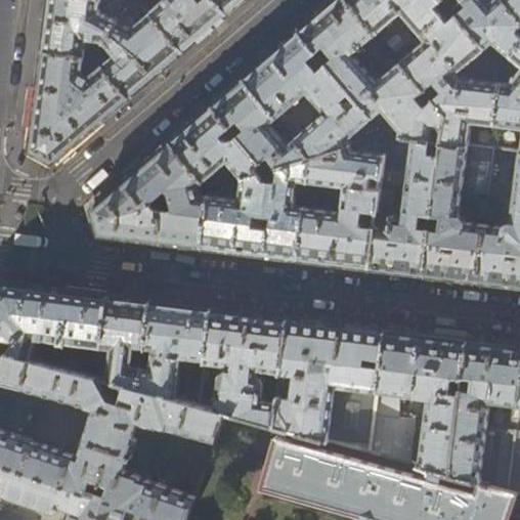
[(99,0),(46,0),(44,20),(40,53),(82,59),(91,60),(96,51),(98,46),(112,23),(115,16),(122,3),(99,0)]
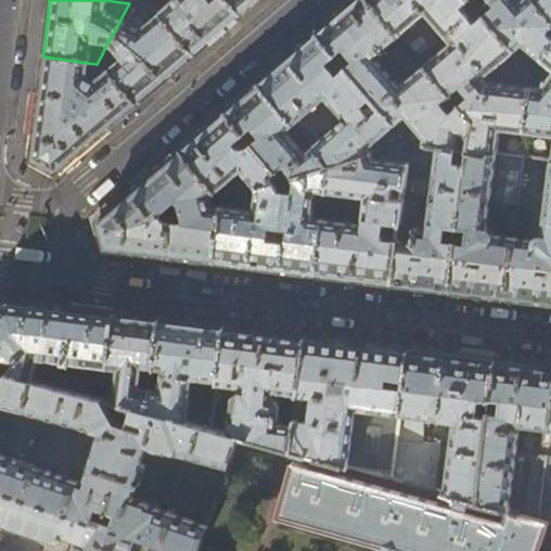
[(205,0),(171,0),(154,15),(190,56),(214,36),(236,17),(221,0),(212,0),(208,3),(205,0)]
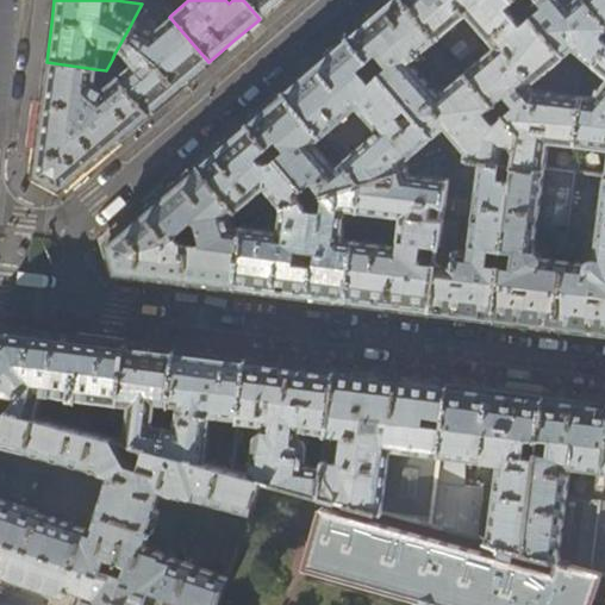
[(243,0),(260,19),(281,0),(243,0)]
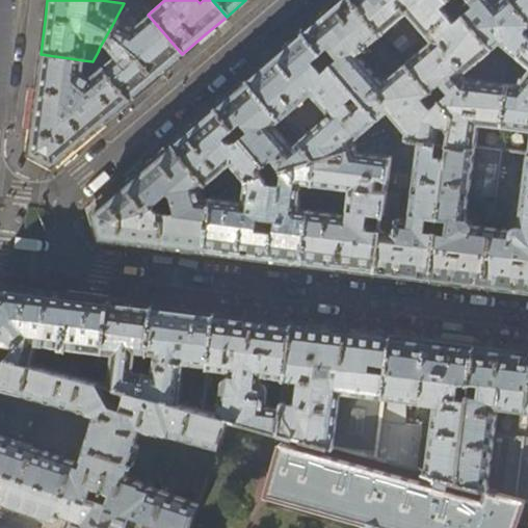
[(340,0),(320,18),(300,35),(351,96),(361,106),(375,123),(385,114),(402,135),(401,141),(415,143),(434,146),(436,132),(447,133),(449,119),(436,104),(427,94),(403,66),(379,86),(354,57),(378,36),(346,0),(340,0)]
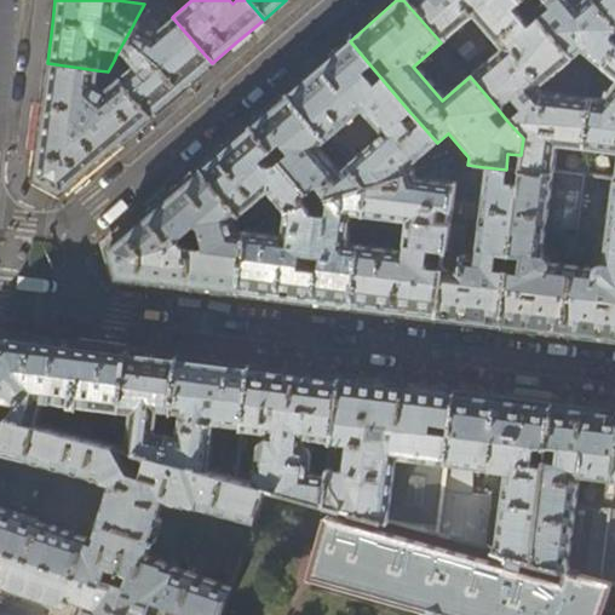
[(403,0),(441,42),(470,18),(499,51),(470,76),(498,109),(510,99),(519,110),(507,121),(523,138),(521,155),(518,172),(550,176),(552,148),(580,151),(586,103),(541,97),(536,91),(572,61),(538,21),(527,29),(512,12),(522,3),(518,0),(403,0)]
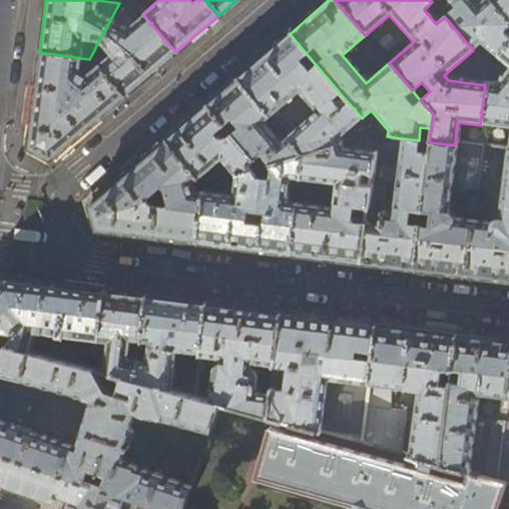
[(429,0),(432,2),(434,0),(447,0),(455,8),(445,17),(473,50),(479,44),(495,57),(508,40),(508,39),(502,34),(508,25),(508,24),(488,0),(481,0),(477,5),(472,0),(429,0)]
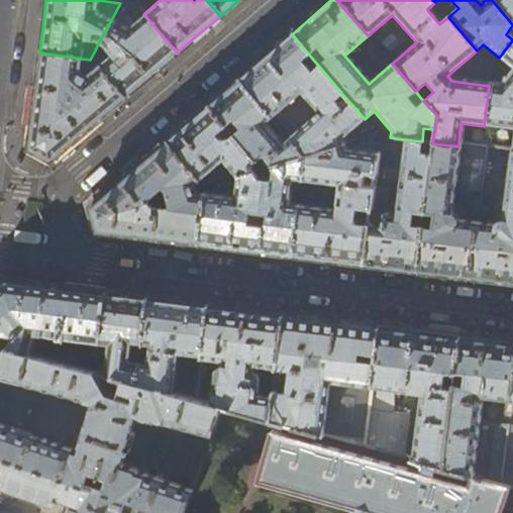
[(512,0),(492,0),(512,24),(512,0)]
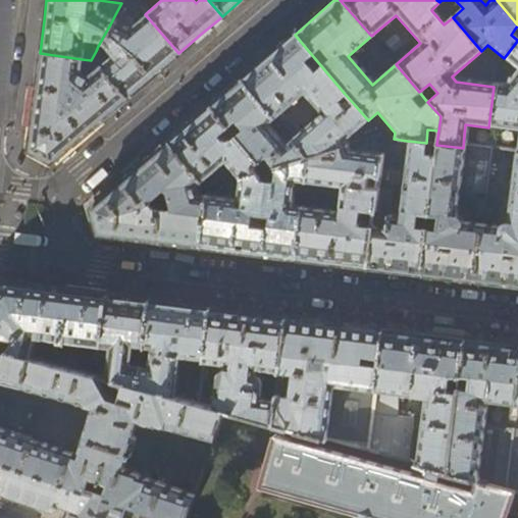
[(121,3),(114,16),(123,21),(137,5),(121,3)]
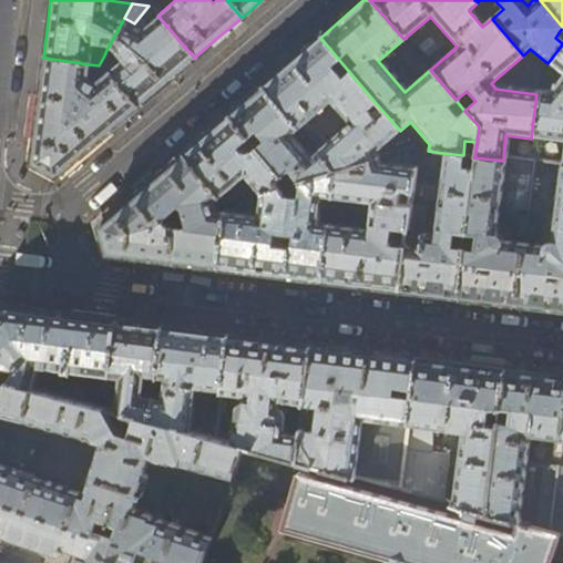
[(136,33),(121,24),(106,50),(108,51),(109,52),(110,51),(119,62),(116,64),(104,55),(99,65),(106,73),(135,109),(164,84),(194,58),(157,16),(136,33)]
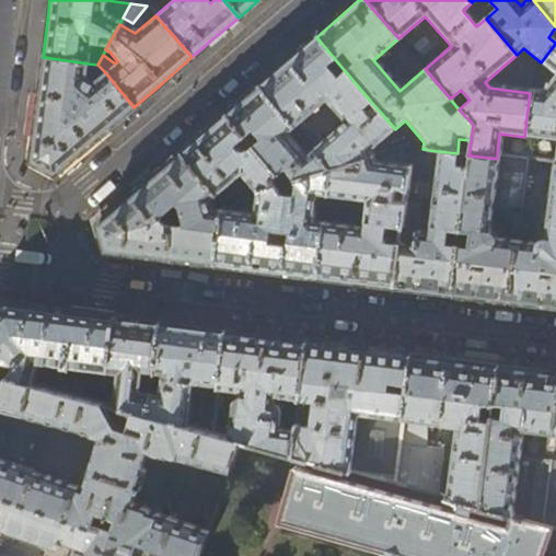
[(286,64),(257,88),(293,130),(325,102),(344,123),(312,151),(329,172),(371,159),(369,152),(395,129),(380,112),(371,119),(361,108),(370,101),(316,37),(286,64)]
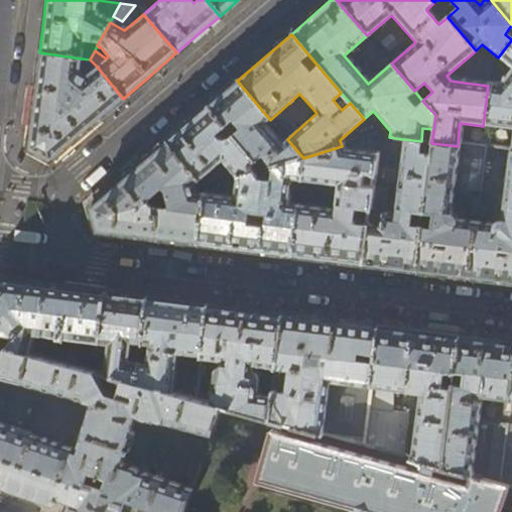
[(511,40),(498,57),(511,70),(497,87),(488,86),(483,126),(511,129),(509,153),(511,152),(511,40)]
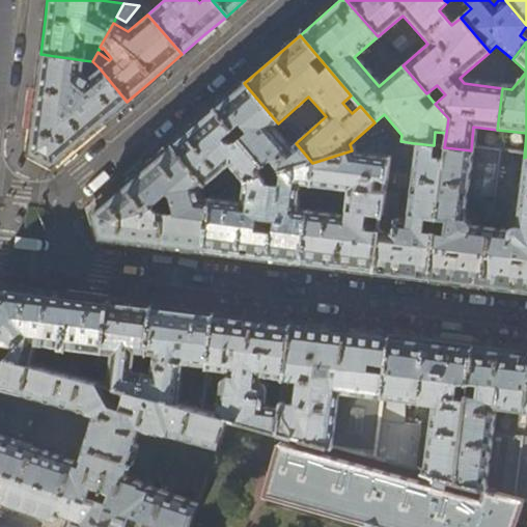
[(83,60),(40,54),(33,106),(27,156),(50,167),(84,138),(127,102),(100,68),(88,78),(88,77),(85,79),(81,77),(83,60)]
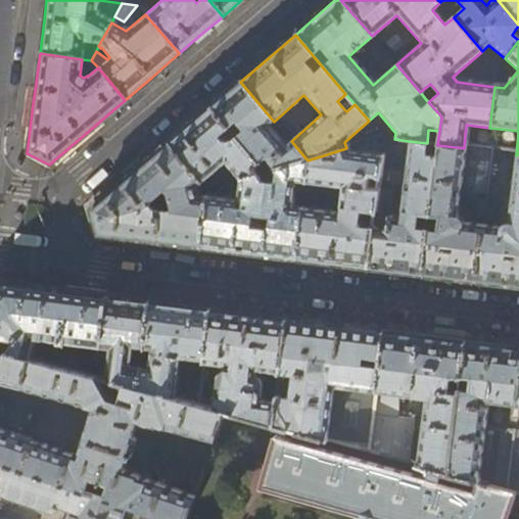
[(224,95),(208,108),(256,166),(264,158),(273,171),(274,170),(308,160),(291,141),(284,148),(267,128),(274,122),(240,82),(224,95)]
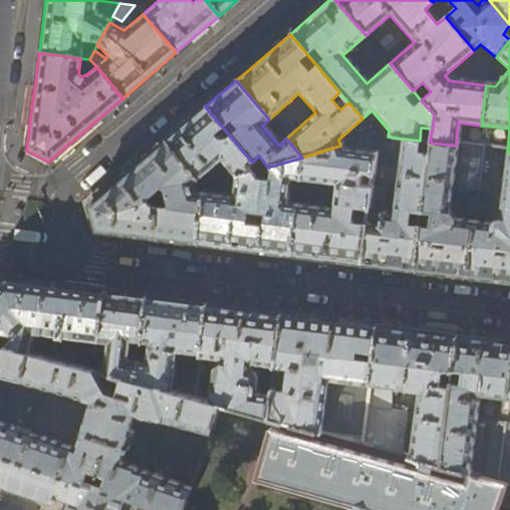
[(186,123),(164,142),(196,180),(202,188),(215,184),(214,178),(209,172),(220,162),(234,178),(251,173),(249,165),(252,163),(205,106),(186,123)]
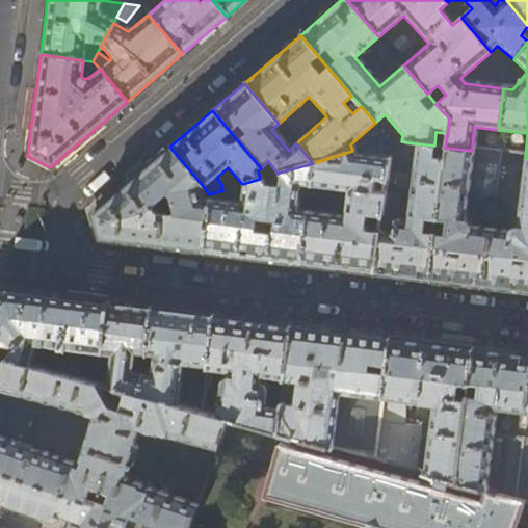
[(445,148),(434,146),(415,143),(406,217),(408,217),(407,223),(394,221),(397,199),(383,196),(379,217),(377,233),(372,274),(397,278),(427,282),(432,237),(433,229),(441,168),(442,168),(445,148)]
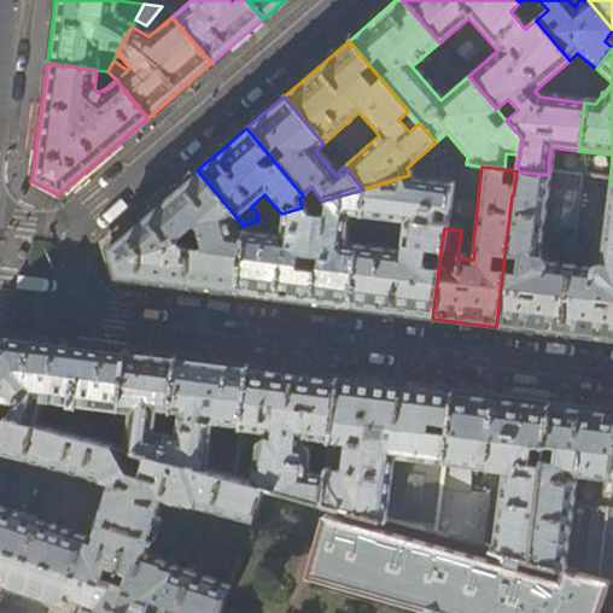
[(228,223),(235,216),(197,170),(159,203),(105,250),(114,279),(161,285),(234,295),(241,235),(232,234),(228,223)]
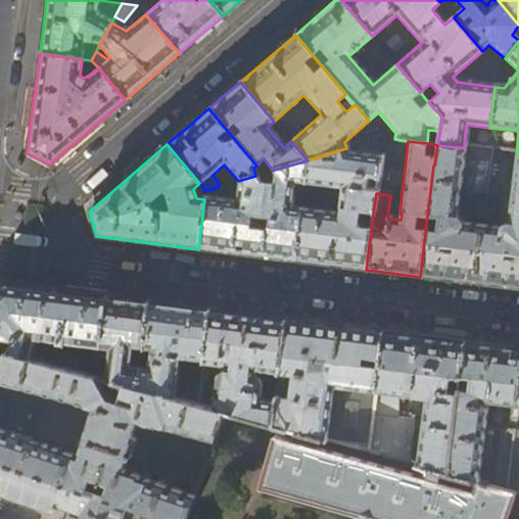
[(437,145),(434,166),(433,166),(426,225),(436,226),(435,235),(425,233),(420,277),(443,279),(473,283),(480,227),(460,225),(459,223),(458,221),(457,220),(455,220),(458,194),(483,197),(488,151),(464,148),(437,145)]
